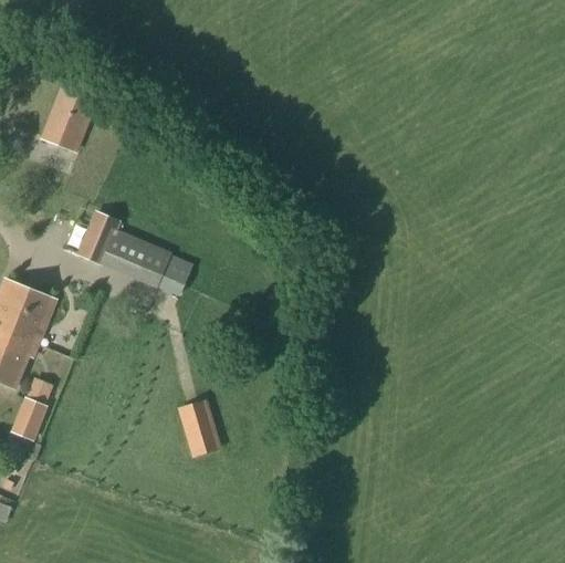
[(77,153),(100,95),(63,80),(40,137),(77,153)]
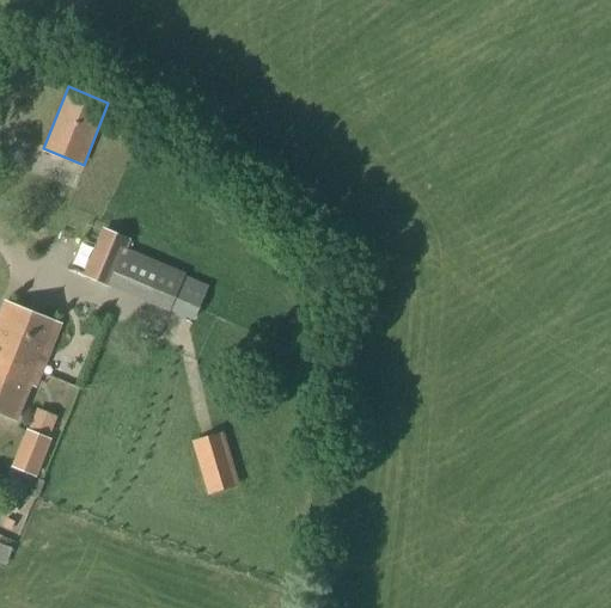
[(195,319),(208,284),(185,275),(187,272),(128,246),(132,238),(102,226),(83,272),(92,276),(109,283),(109,284),(170,311),(171,309),(195,319)]
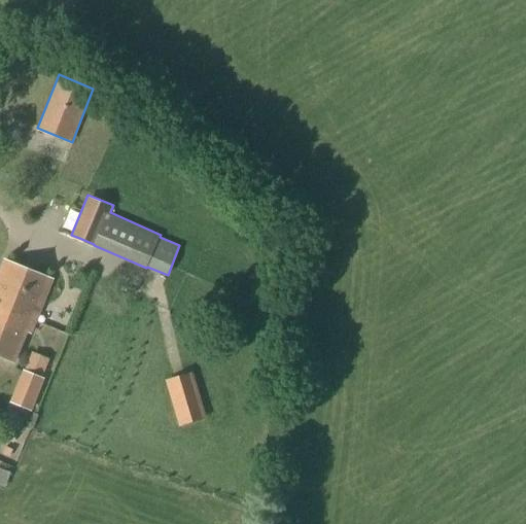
[(31,330),(35,319),(53,278),(4,258),(0,270),(0,354),(14,360),(27,329),(31,330)]
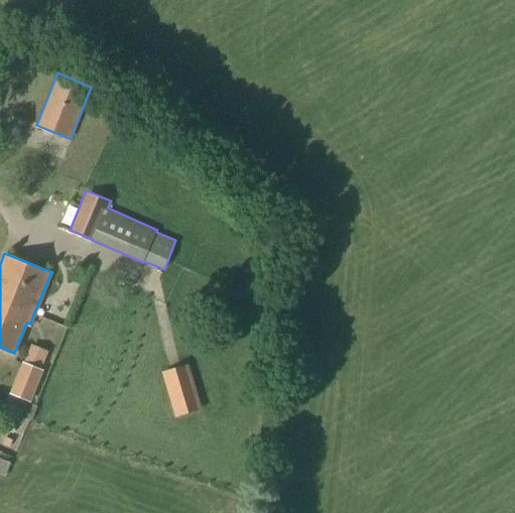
[(32,343),(12,392),(30,399),(42,370),(40,369),(48,349),(32,343)]
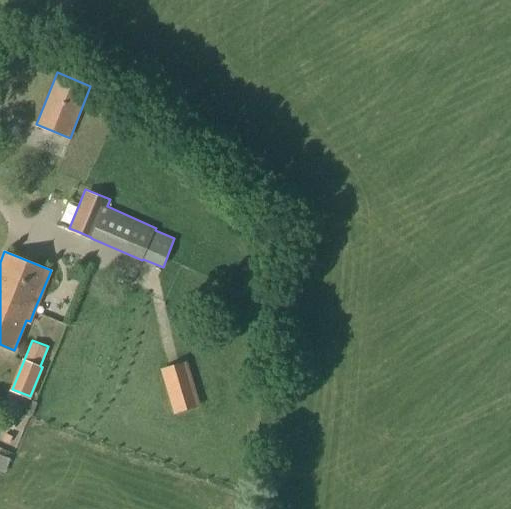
[(187,359),(160,367),(173,412),(200,404),(187,359)]
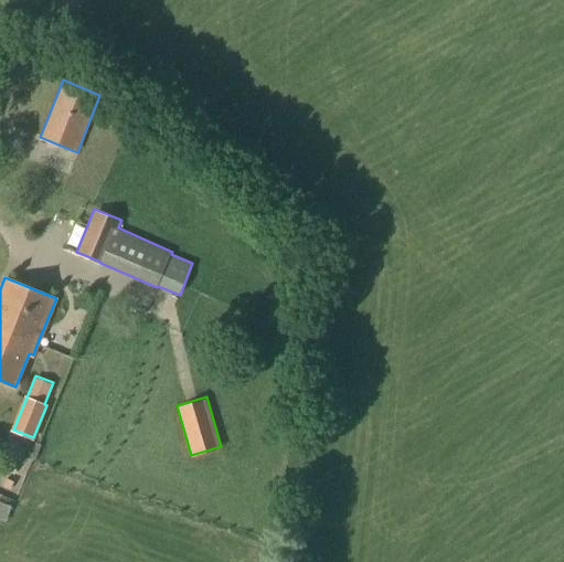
[(1,517),(19,519),(21,501),(4,499),(1,517)]
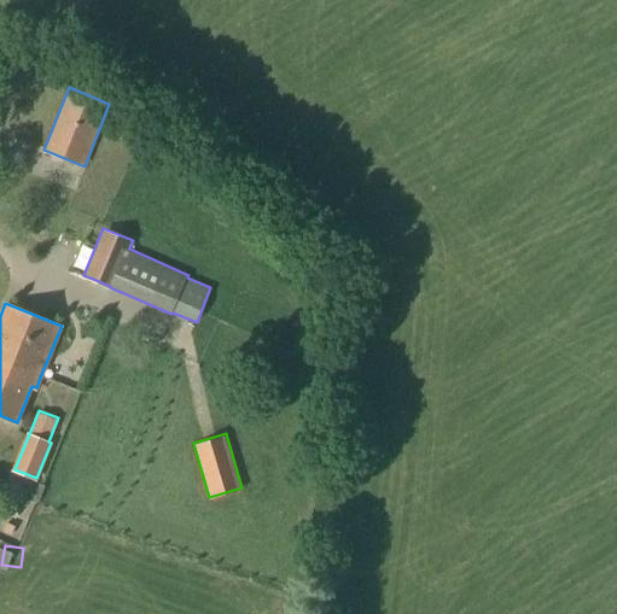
All buildings are outlined.
